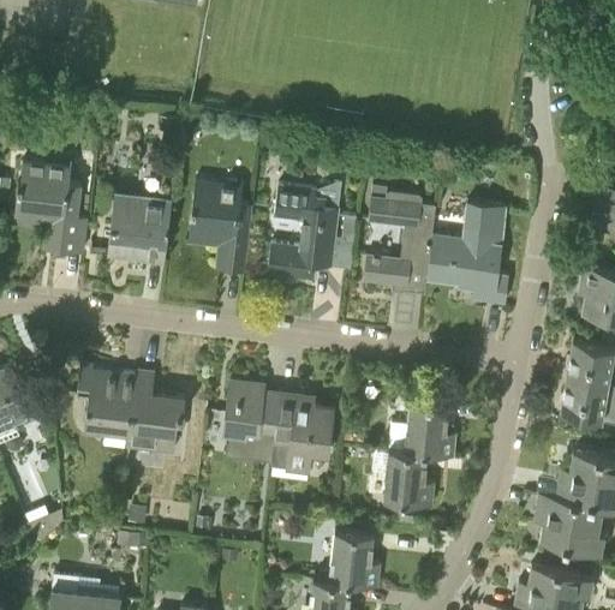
[(18,183),(15,214),(55,217),(52,250),(83,253),(87,217),(77,216),(81,185),(69,183),(71,166),(23,160),(21,183),(18,183)]
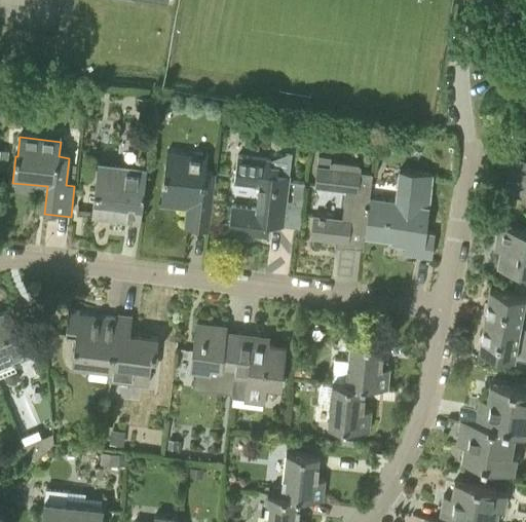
[(9,153),(0,152),(0,174),(7,175),(9,153)]
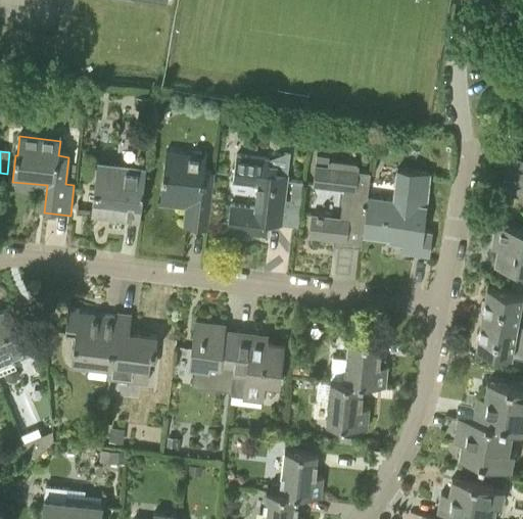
[(165,153),(160,199),(194,202),(191,230),(208,232),(215,175),(204,173),(206,158),(165,153)]
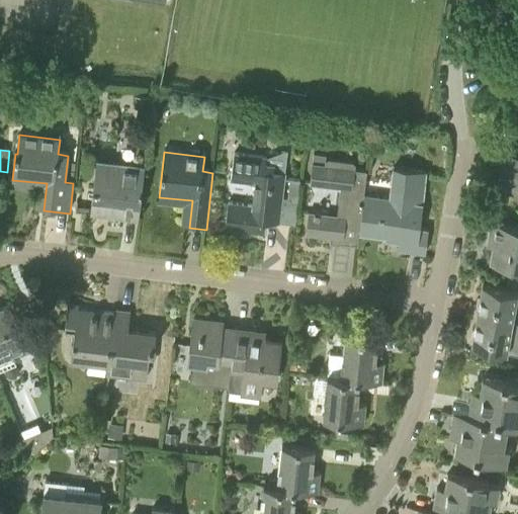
[(284,175),(286,165),(287,152),(265,160),(234,156),(231,182),(255,185),(253,208),(228,205),(225,232),(257,236),(259,223),(279,225),(281,200),(284,175)]
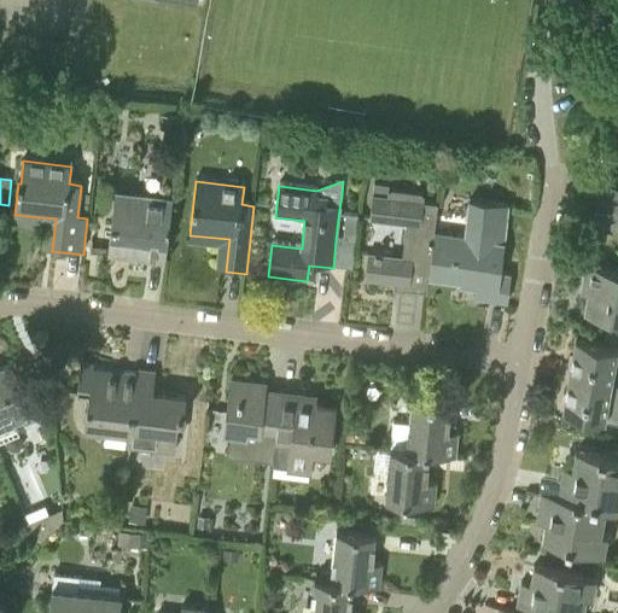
[(617,185),(607,184),(601,219),(612,220),(611,229),(617,231),(617,185)]
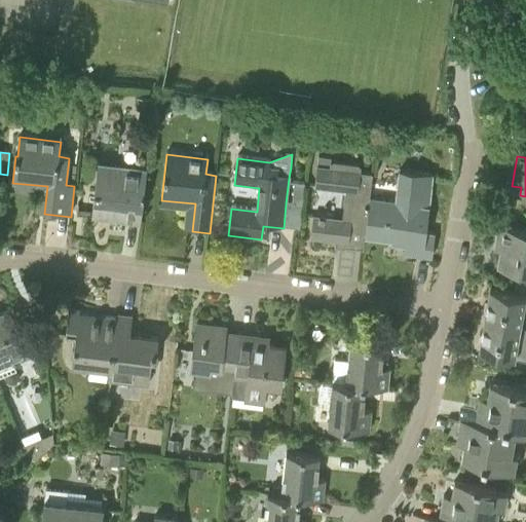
[(365,240),(369,201),(372,176),(360,174),(361,169),(330,164),(329,171),(316,169),(314,189),(346,192),(343,222),(312,219),(310,239),(345,244),(345,250),(364,252),(365,240)]
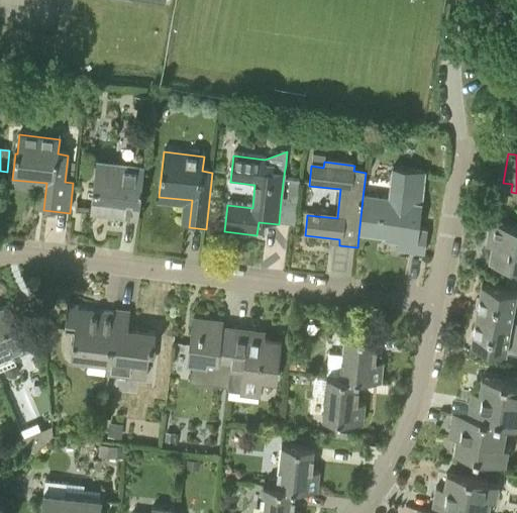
[(118,218),(138,221),(144,170),(96,164),(90,215),(111,218),(110,226),(111,226),(113,214),(119,215),(118,218)]
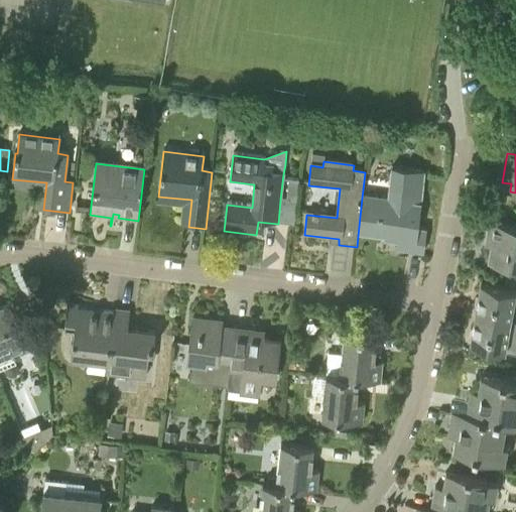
[(388,201),(362,198),(358,236),(398,241),(397,251),(423,255),(426,232),(417,230),(420,205),(423,173),(392,169),(388,201)]
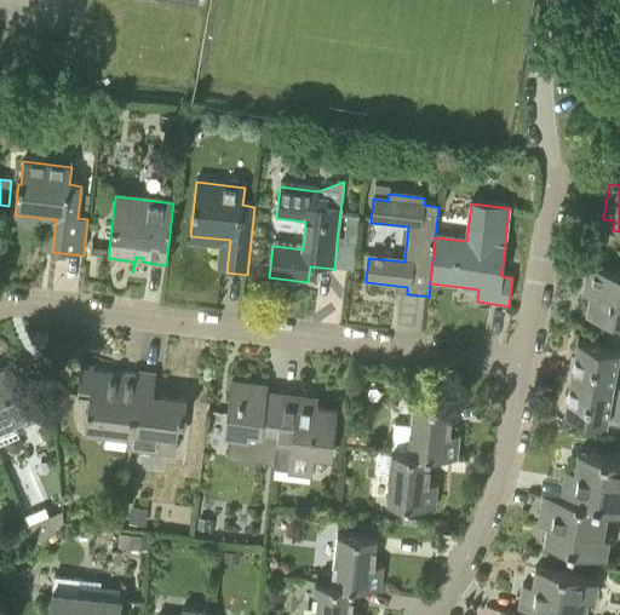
[(352,271),(360,218),(348,217),(344,241),(337,240),(334,269),(352,271)]
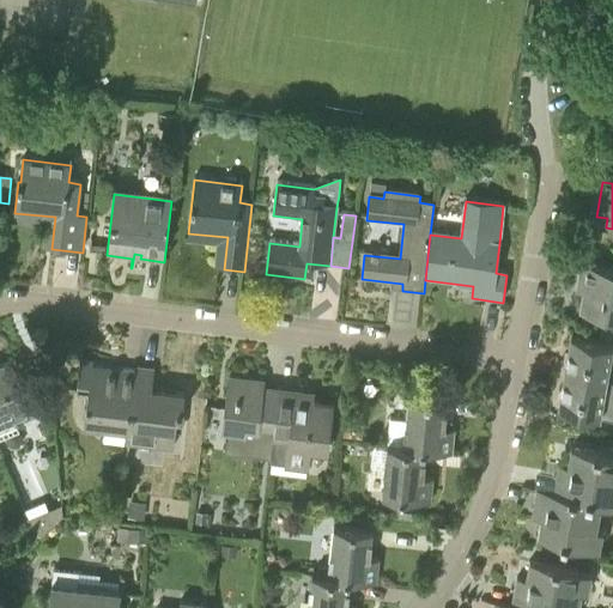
[(586,283),(581,311),(612,316),(612,269),(582,265),(578,281),(586,283)]
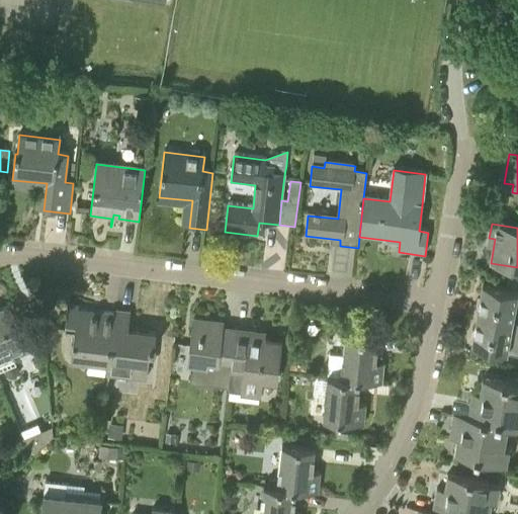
[(512,325),(514,313),(517,313),(517,279),(508,278),(506,292),(483,287),(480,306),(478,306),(478,308),(479,308),(477,319),(512,325)]
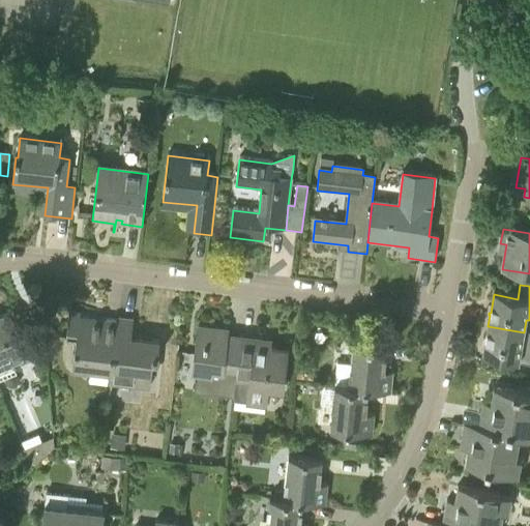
[(81,316),(69,314),(65,342),(77,343),(72,371),(112,376),(118,324),(80,319),(81,316)]
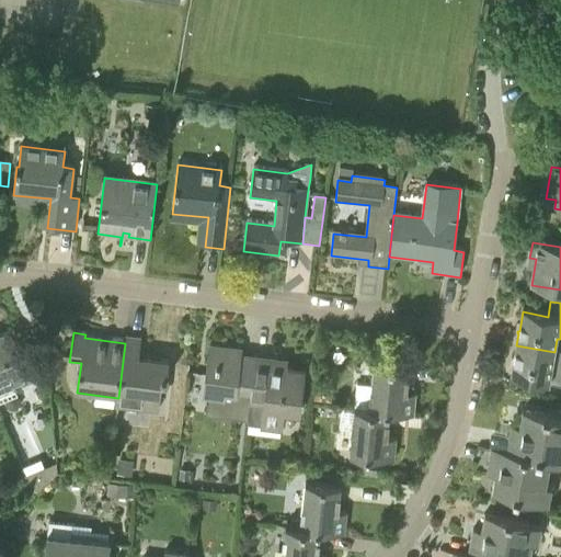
[(0,393),(14,388),(15,389),(33,382),(13,333),(0,338),(0,393)]
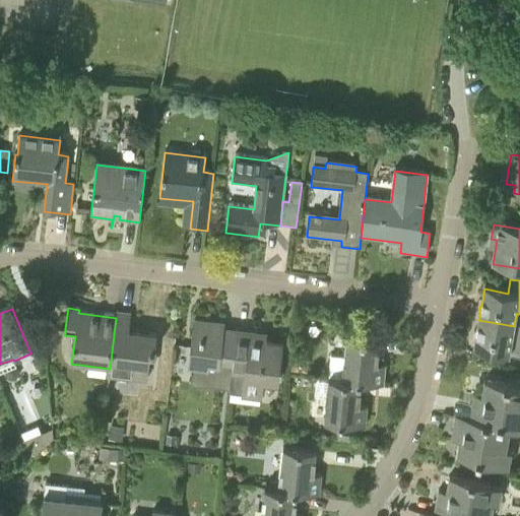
[(154,353),(156,336),(129,333),(131,315),(116,314),(116,318),(110,369),(109,378),(147,382),(150,353),(154,353)]
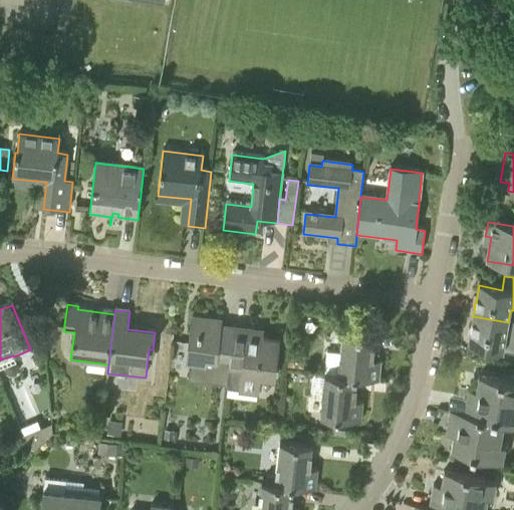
[(508,322),(473,316),(471,327),(470,327),(469,328),(471,329),(468,346),(513,355),(513,351),(513,323),(508,322)]
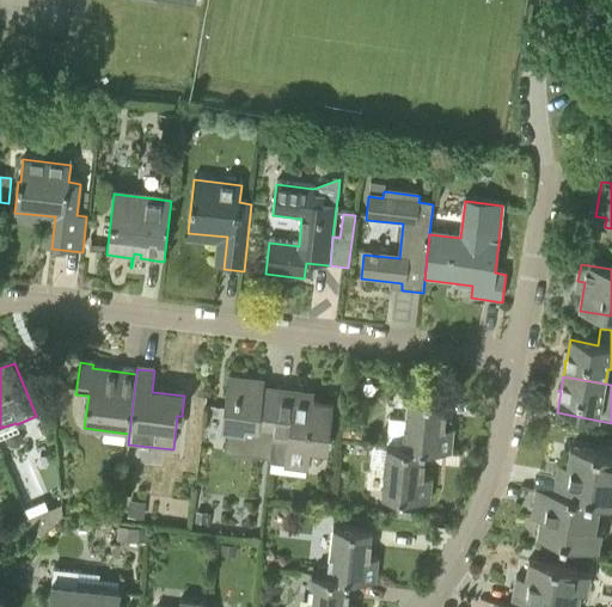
[(270,461),(279,391),(262,390),(262,384),(228,379),(222,435),(228,436),(226,457),(270,461)]
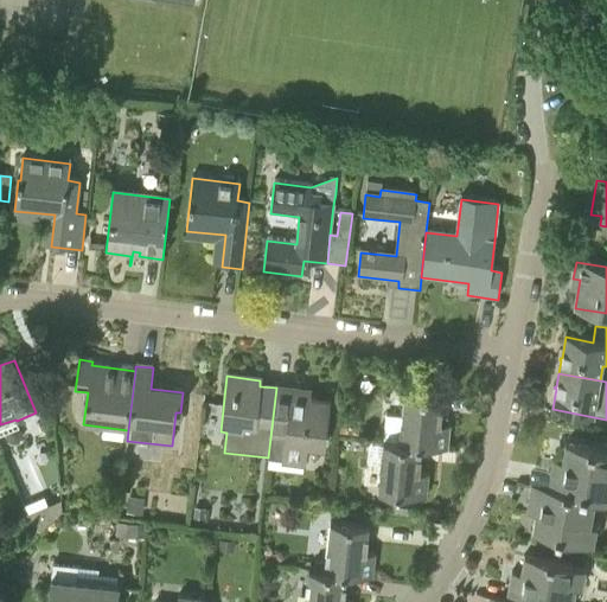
[(323,448),(328,402),(299,397),(300,391),(276,388),(268,458),(268,461),(304,466),(306,446),(323,448)]
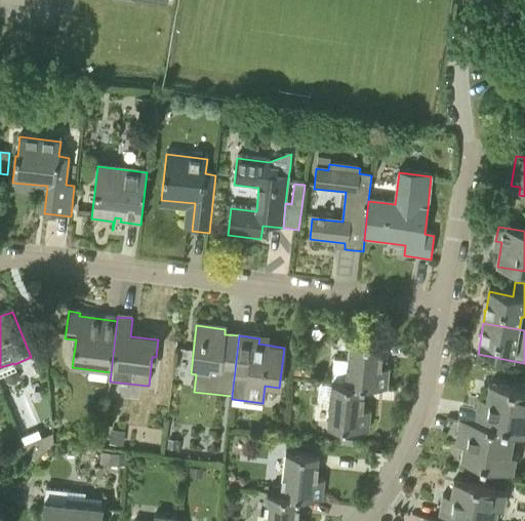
[(333,361),(331,384),(346,386),(364,388),(364,389),(387,391),(389,370),(377,368),(377,363),(380,363),(382,346),(350,343),(348,362),(333,361)]
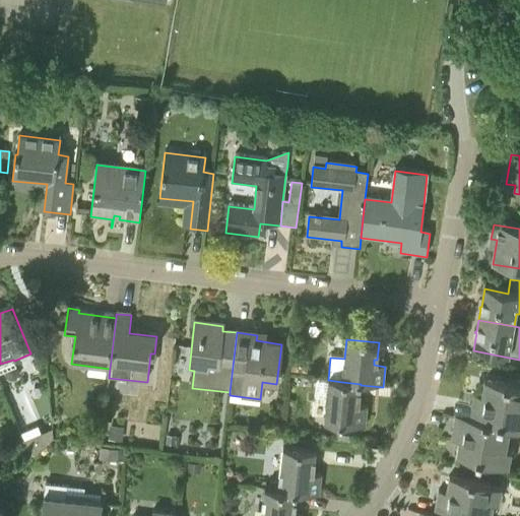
[(342,382),(328,380),(324,424),(365,428),(367,407),(355,406),(355,400),(359,400),(361,385),(361,384),(342,382)]
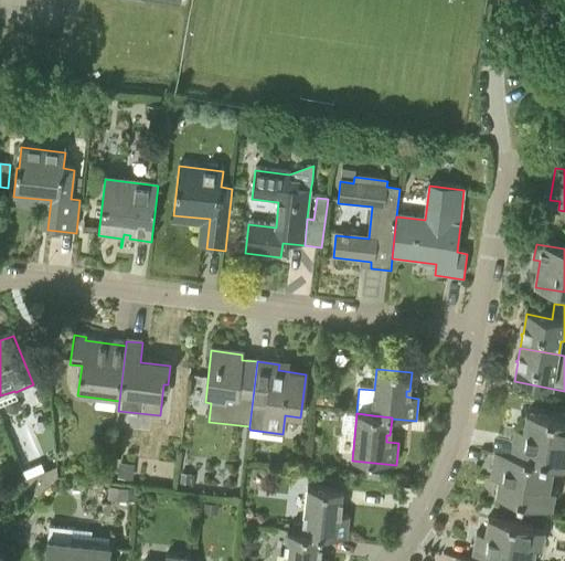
[(554,466),(564,468),(564,422),(526,415),(523,434),(525,434),(524,441),(513,438),(510,457),(554,466)]
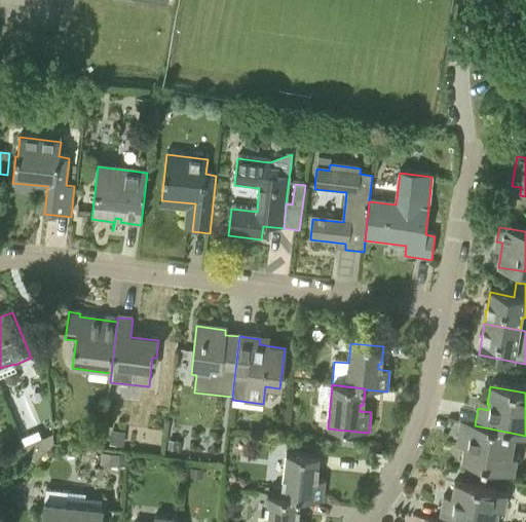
[(465,442),(461,465),(514,475),(518,457),(512,456),(516,434),(475,425),(460,422),(457,440),(465,442)]
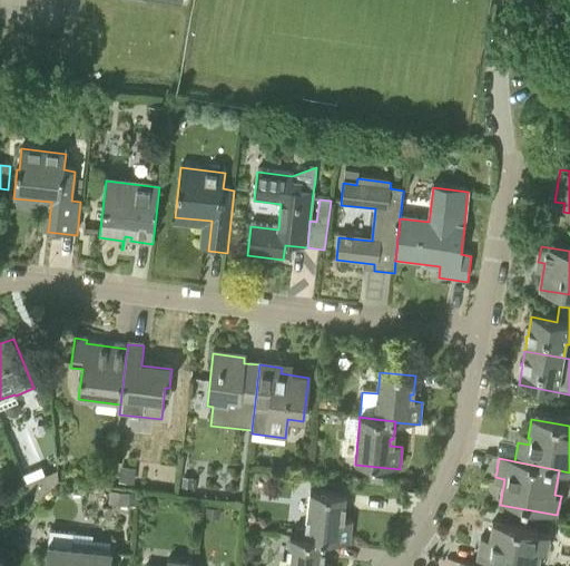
[(343,515),(345,496),(311,493),(305,539),(325,542),(325,543),(350,545),(352,523),(340,521),(341,515),(343,515)]
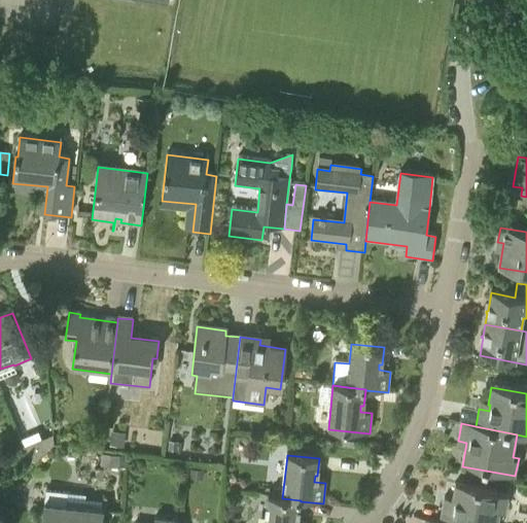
[(119,471),(119,466),(120,458),(105,456),(103,468),(119,471)]
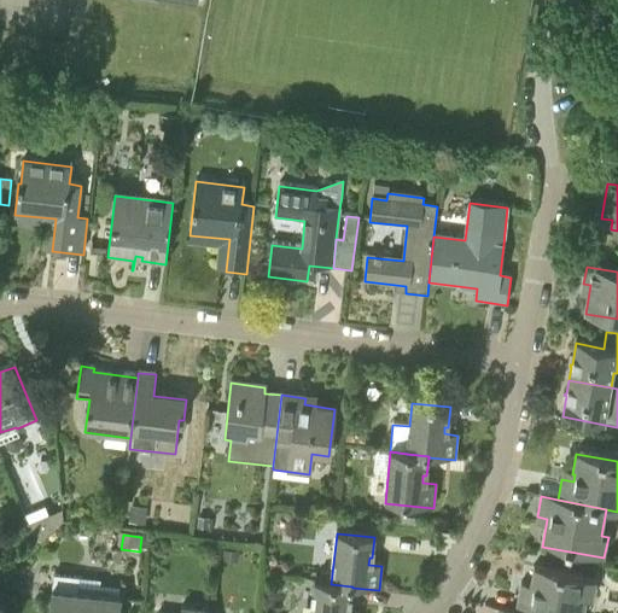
[(583,612),(586,599),(593,600),(596,579),(534,568),(530,588),(534,589),(532,596),(519,594),(516,612),(583,612)]
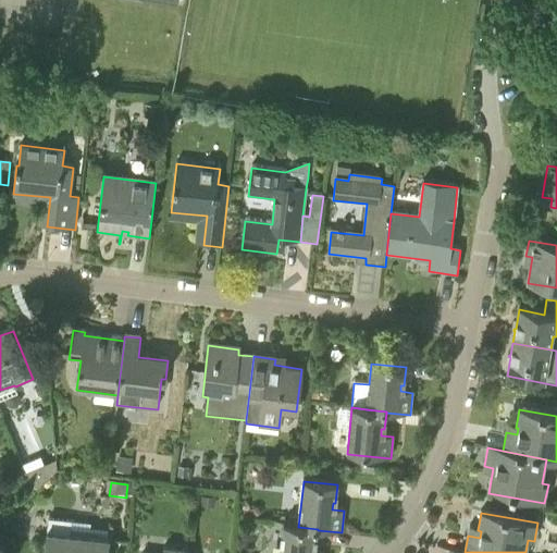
[(316,547),(318,530),(318,529),(298,527),(284,525),(281,552),(312,552),(312,547),(316,547)]
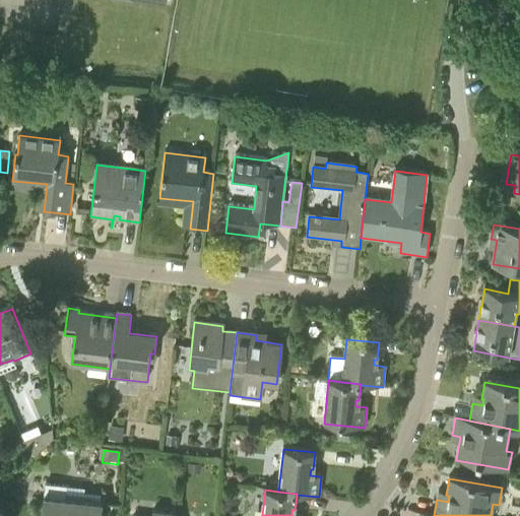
[(100,515),(102,505),(44,497),(42,515),(100,515)]
